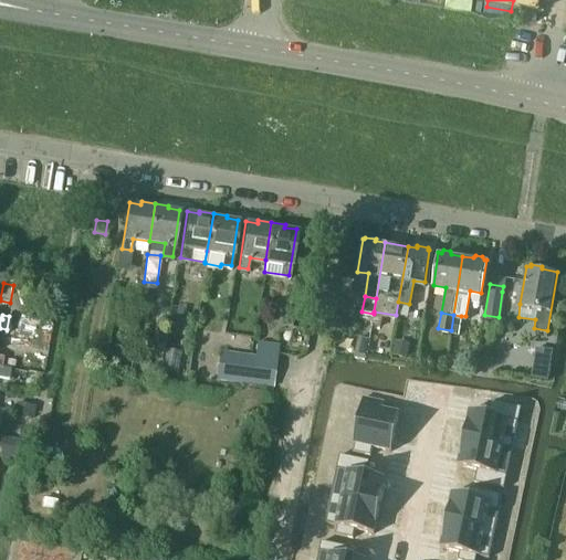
[(459,331),(461,316),(453,315),(451,330),(459,331)]
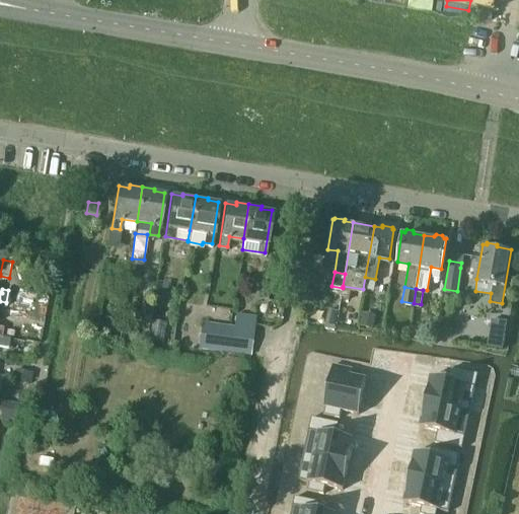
[(326,319),(337,320),(339,308),(328,307),(326,319)]
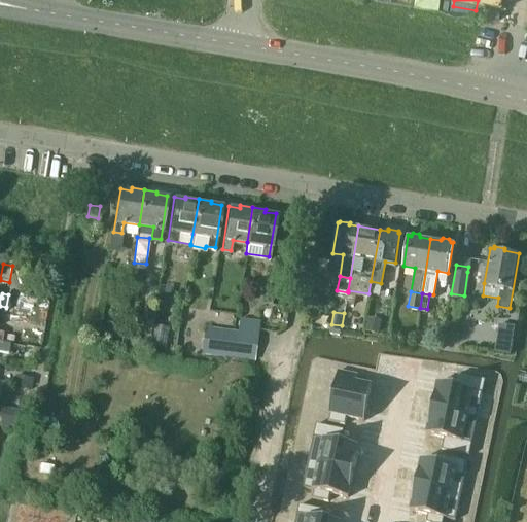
[(255,344),(257,327),(258,318),(239,316),(237,328),(235,328),(233,341),(255,344)]
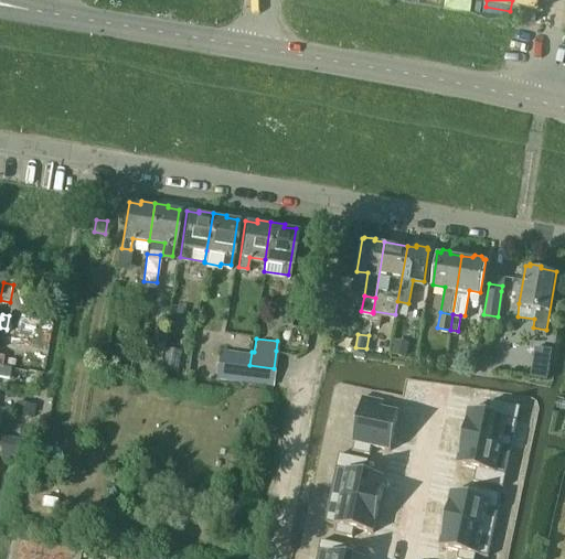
[(252,352),(221,347),(217,375),(247,379),(252,352)]
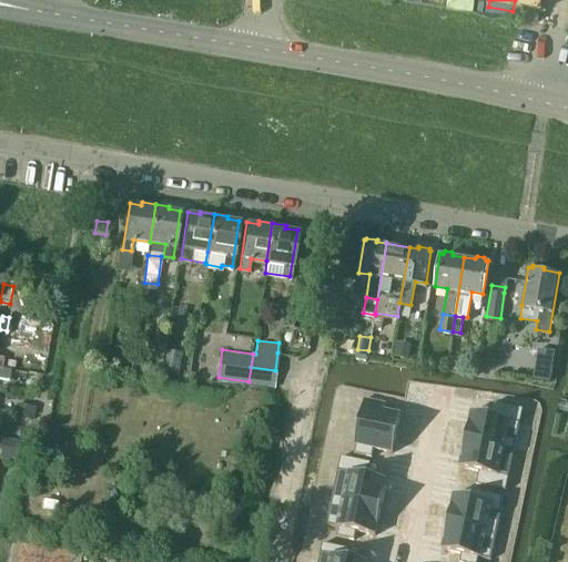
[(150,356),(132,354),(131,364),(149,366),(150,356)]
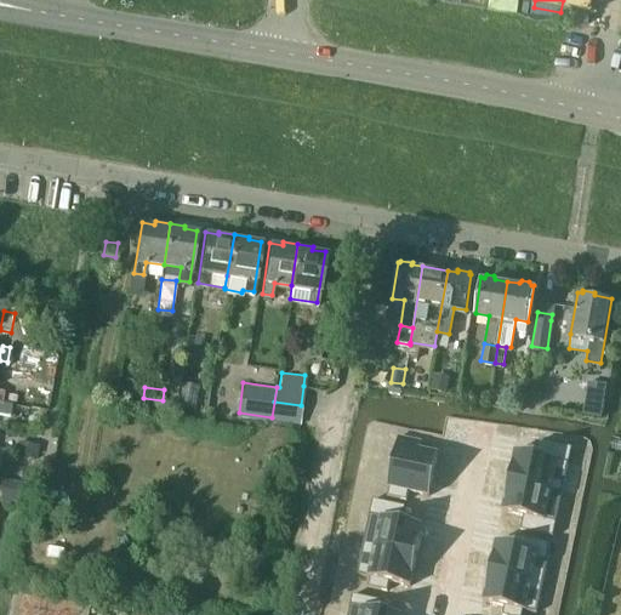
[(0,399),(0,411),(9,414),(11,402),(0,400),(0,399)]
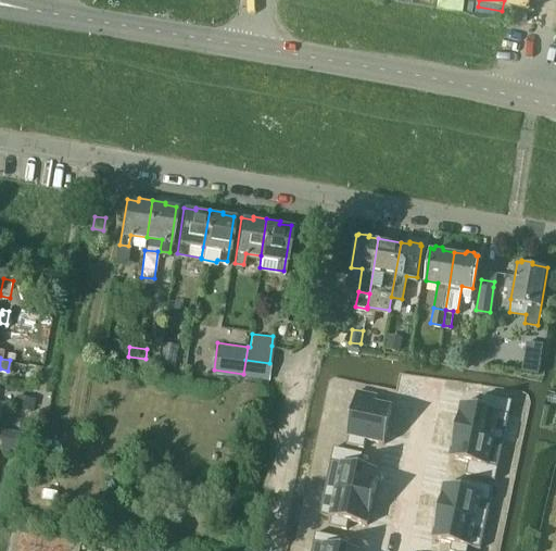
[(267,376),(269,363),(245,360),(243,374),(267,376)]
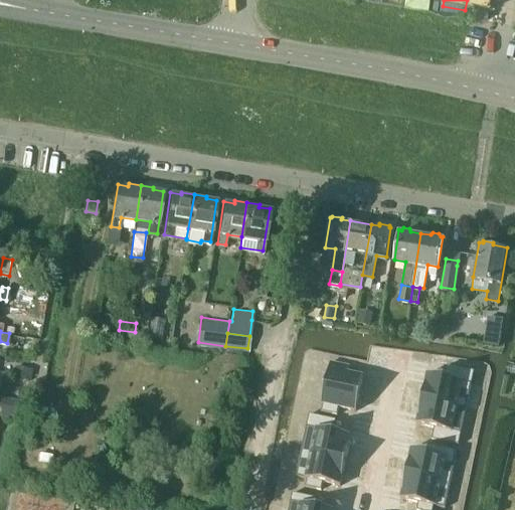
[(25,336),(24,343),(36,345),(37,338),(25,336)]
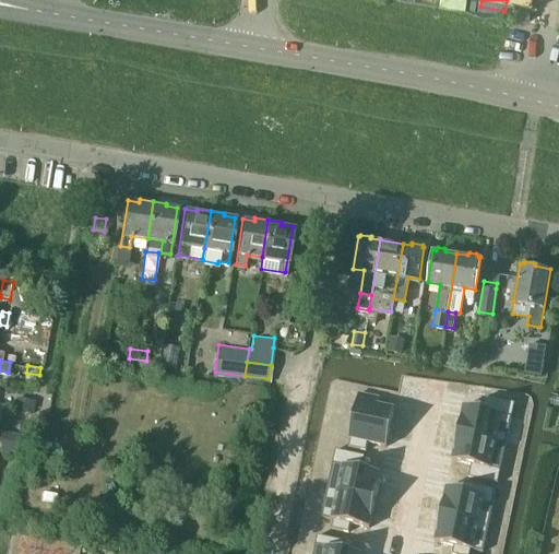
[(242,381),(238,409),(254,411),(260,380),(245,377),(244,381),(242,381)]
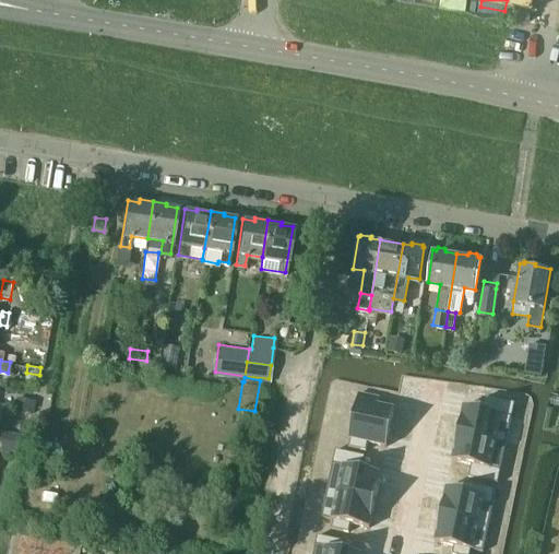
[(357,390),(348,435),(349,435),(354,436),(352,445),(365,447),(367,439),(385,443),(394,405),(377,401),(378,395),(357,390)]
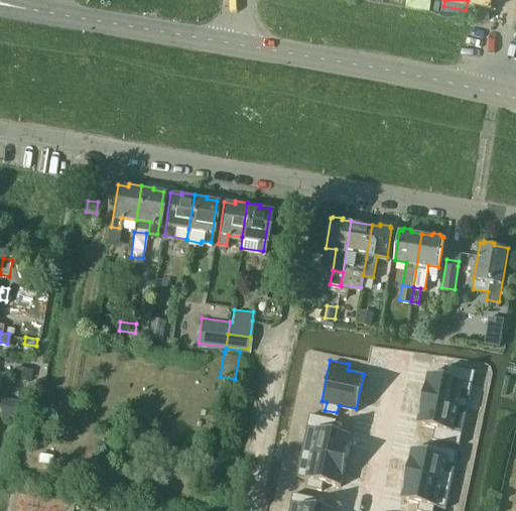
[(427,371),(422,395),(467,404),(472,380),(469,380),(471,368),(447,363),(444,375),(427,371)]
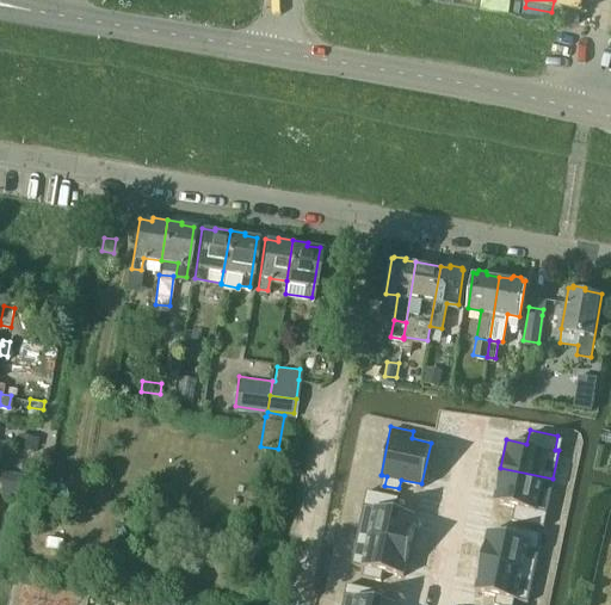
[(0,467),(0,491),(10,493),(10,488),(25,492),(29,473),(0,467)]
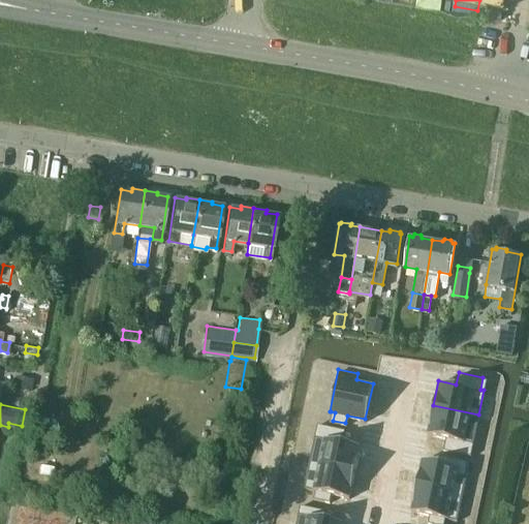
[(433,405),(427,432),(445,436),(442,448),(467,453),(469,441),(473,441),(478,414),(433,405)]
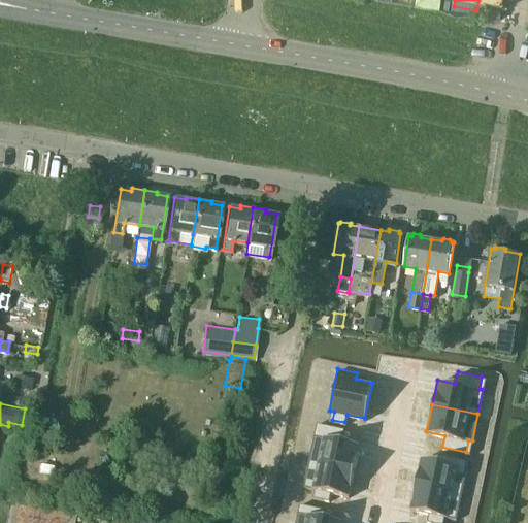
[(314,433),(308,459),(354,468),(359,444),(341,439),(343,427),(320,422),(317,434),(314,433)]
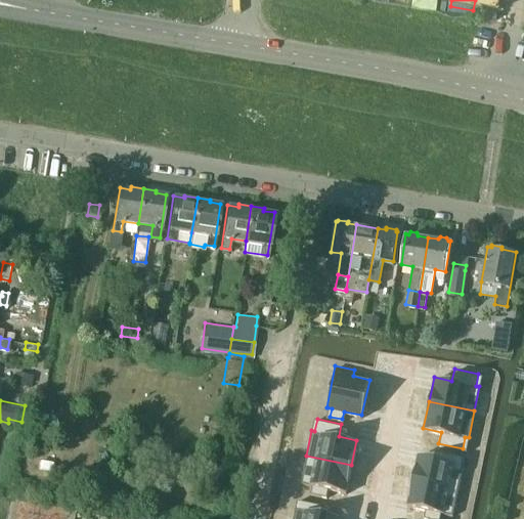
[(418,452),(412,477),(457,486),(465,455),(437,448),(436,457),(418,452)]
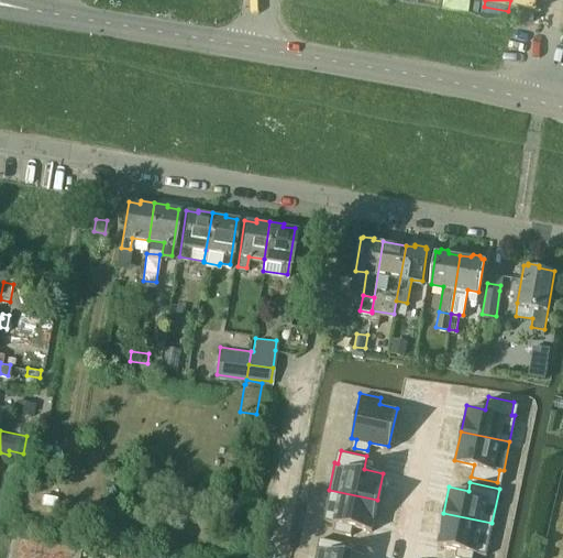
[(329,490),(322,517),(335,521),(339,521),(337,529),(350,533),(352,524),(371,528),(377,500),(329,490)]
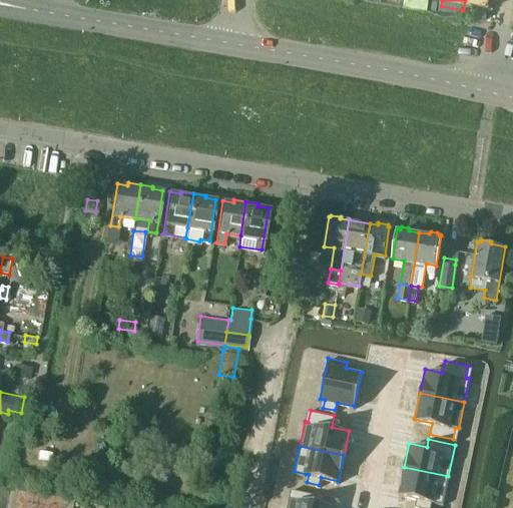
[(404,467),(399,493),(416,497),(414,505),(426,507),(428,500),(431,500),(443,503),(448,476),(404,467)]
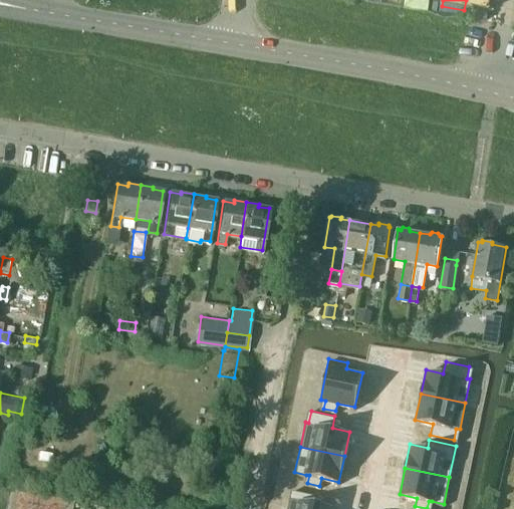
[(61,508),(62,492),(16,489),(15,508),(61,508)]
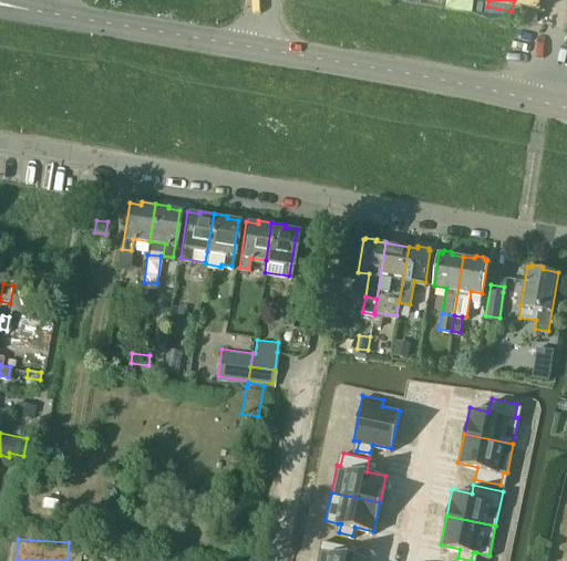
[(319,548),(316,560),(367,560),(368,558),(349,553),(351,544),(325,539),(323,548),(319,548)]
